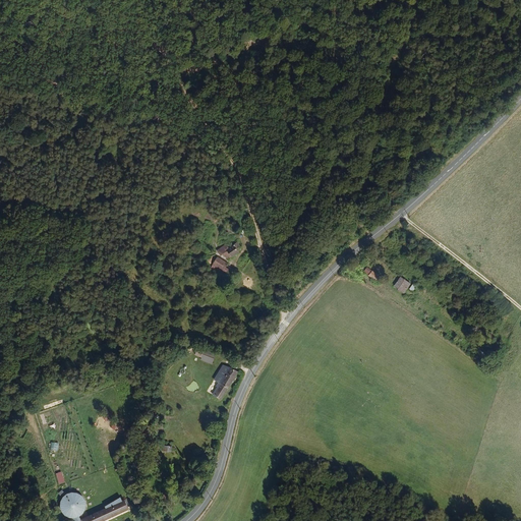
[(233,259),(241,254),(238,250),(241,248),(238,244),(230,250),(228,248),(221,253),(224,256),(226,255),(229,261),(231,257),(233,259)]
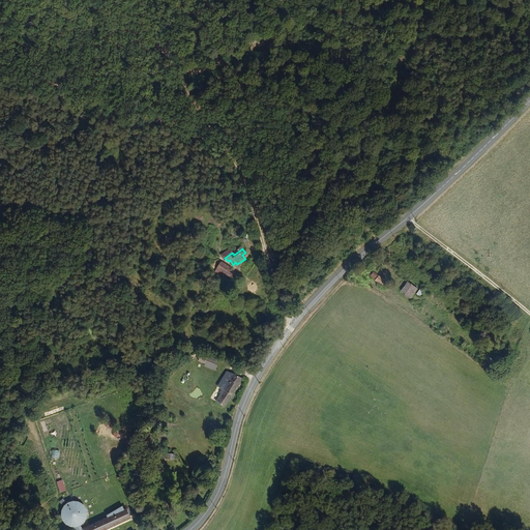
[(232,286),(236,282),(228,273),(231,270),(227,265),(218,271),(232,286)]
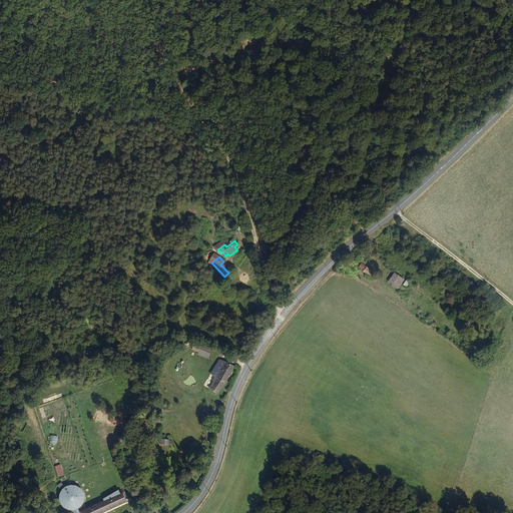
[(376,279),(377,277),(375,275),(376,274),(364,265),(361,268),(376,279)]
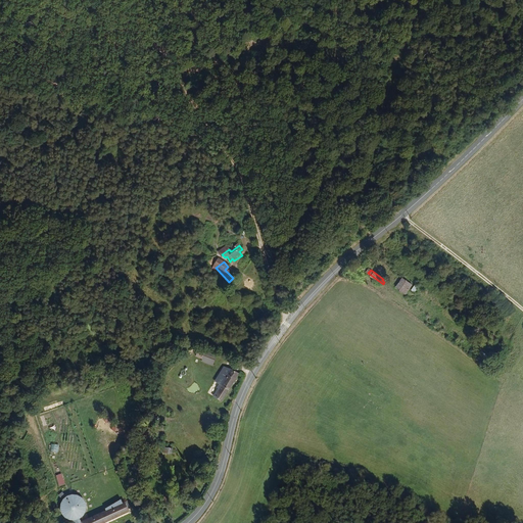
[(407,294),(413,285),(402,278),(396,287),(407,294)]
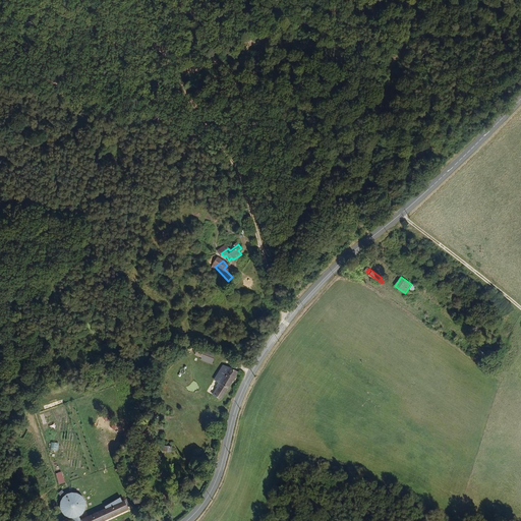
[(205,350),(203,355),(214,358),(215,353),(205,350)]
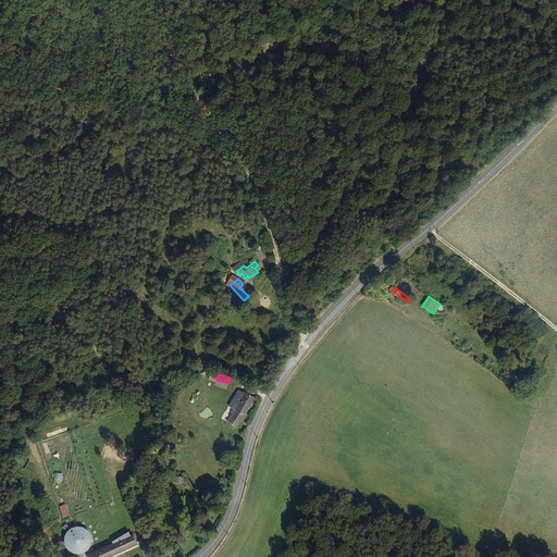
[(229,422),(237,428),(257,395),(242,387),(235,395),(237,396),(239,398),(238,401),(240,404),(236,410),(229,422)]
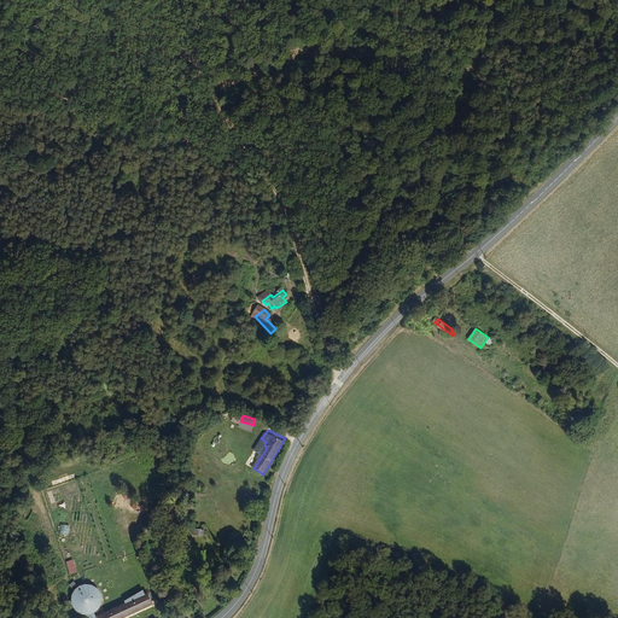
[(255,450),(262,455),(267,448),(264,445),(266,442),(263,439),(255,450)]
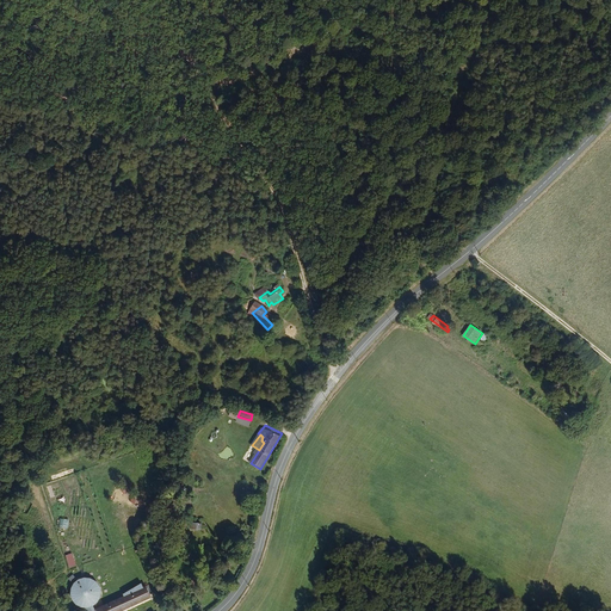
[(127,446),(117,438),(111,446),(122,455),(127,446)]
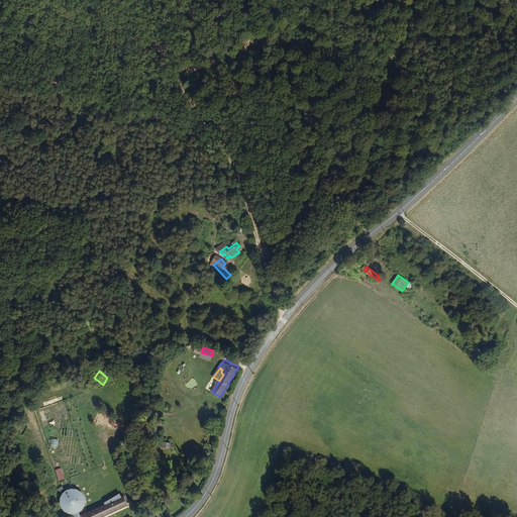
[(101,413),(105,419),(110,416),(107,410),(101,413)]
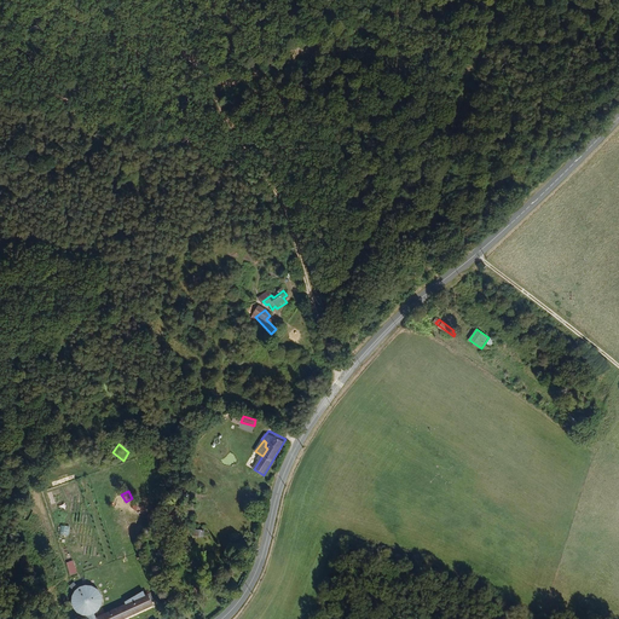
[(59,536),(69,536),(69,526),(61,526),(59,536)]
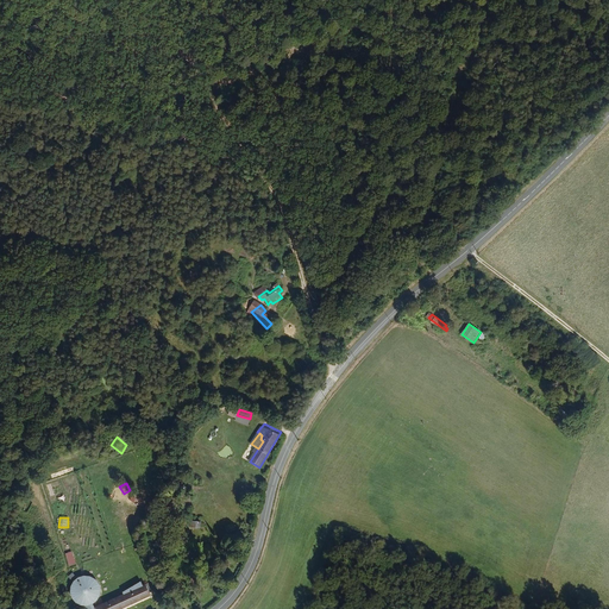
[(104,608),(104,606),(93,608),(92,604),(94,603),(98,601),(99,600),(101,594),(101,591),(101,588),(99,583),(96,579),(93,577),(88,576),(85,576),(79,578),(75,581),(73,584),(71,589),(71,594),(73,597),(75,601),(80,604),(83,606),(86,606),(86,608),(104,608)]
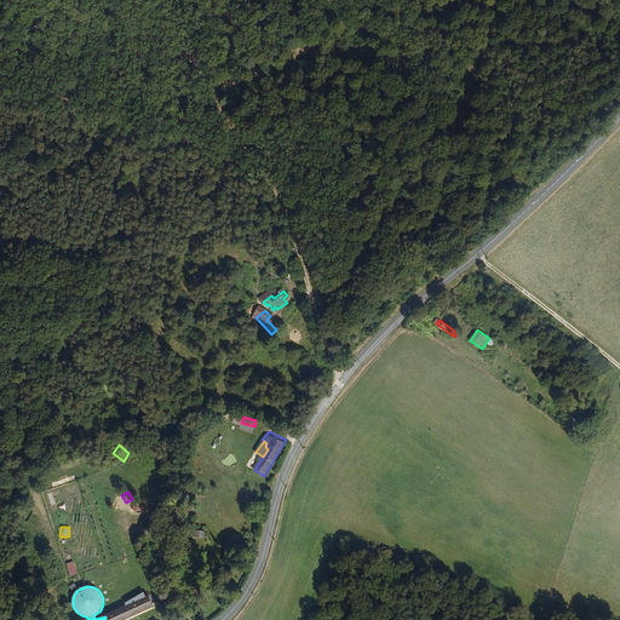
[(127,603),(128,607),(148,598),(145,593),(127,603)]
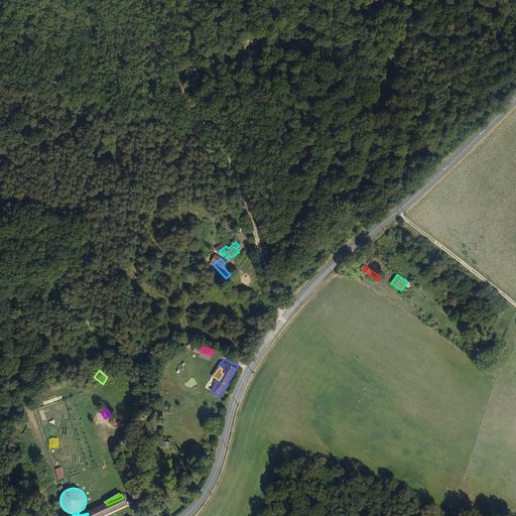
[(104,515),(129,506),(125,497),(123,498),(107,505),(88,513),(88,515),(104,515)]
